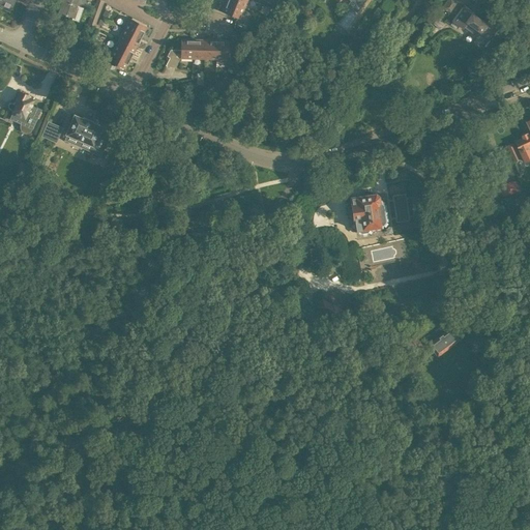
[(0,0),(0,6),(8,10),(13,0),(0,0)]
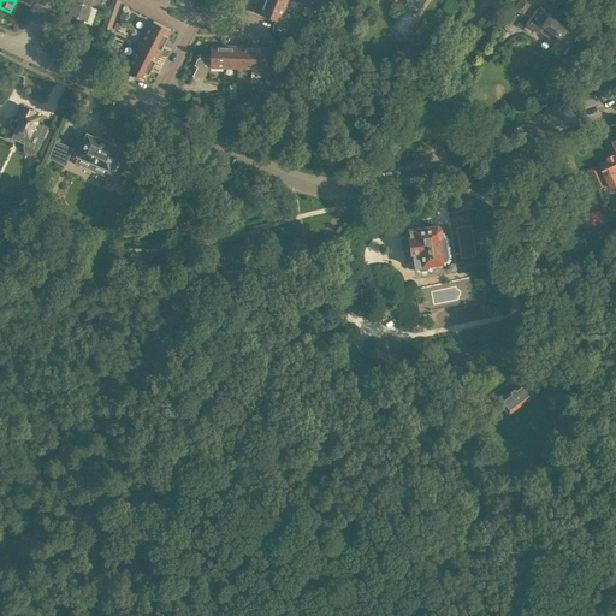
[(89,7),(73,0),(69,16),(83,21),(84,22),(83,22),(90,24),(96,9),(89,7)]
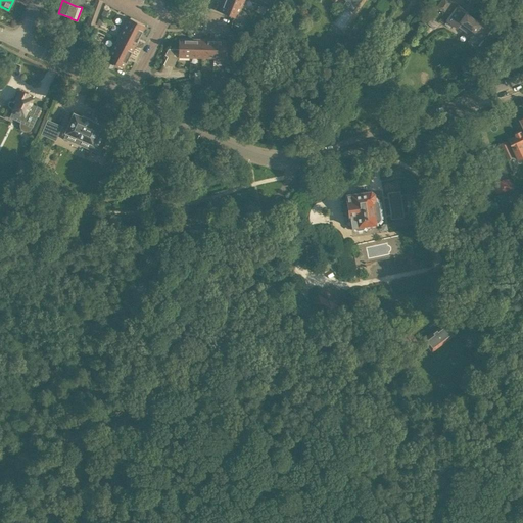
[(98,13),(100,5),(102,2),(102,1),(98,0),(95,0),(95,3),(92,11),(98,13)]
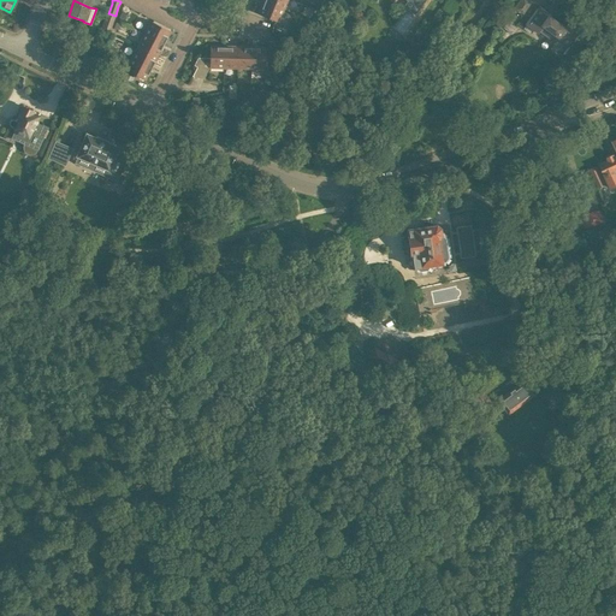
[(522,0),(516,10),(523,15),(532,4),(526,0),(522,0)]
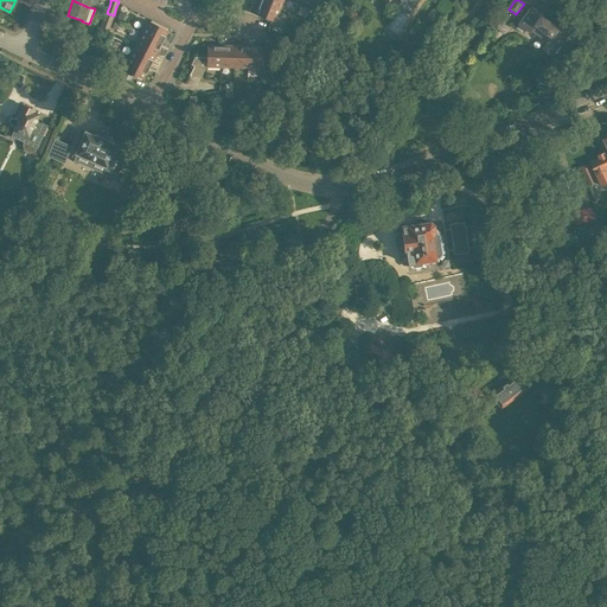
[(280,10),(260,1),(254,14),(274,23),(280,10)]
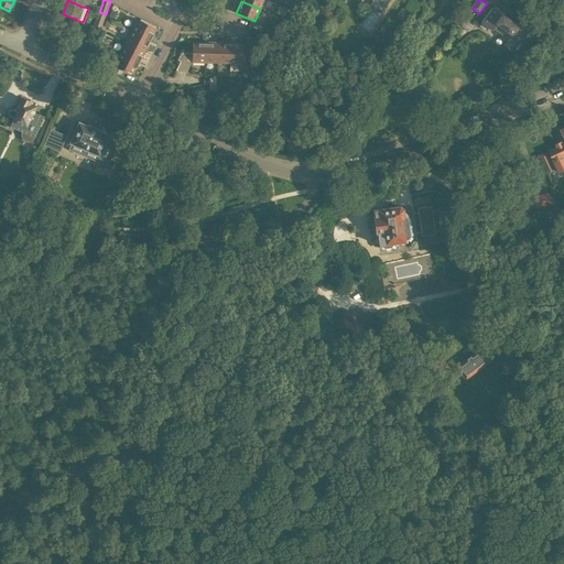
[(495,6),(483,22),(480,26),(487,31),(489,28),(494,31),(496,28),(510,38),(511,35),(521,42),(532,26),(517,15),(512,21),(505,15),(507,13),(495,6)]
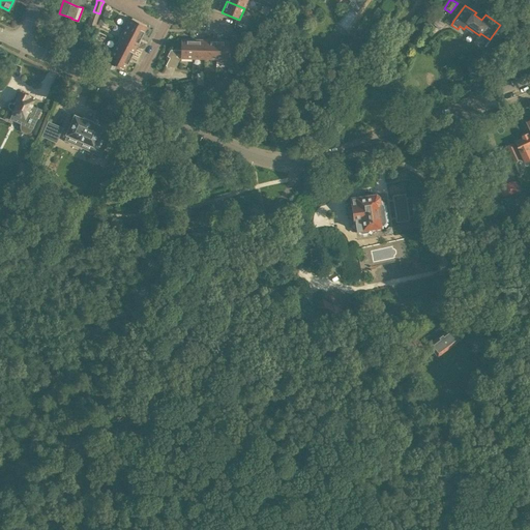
[(99,13),(93,11),(90,19),(96,21),(99,13)]
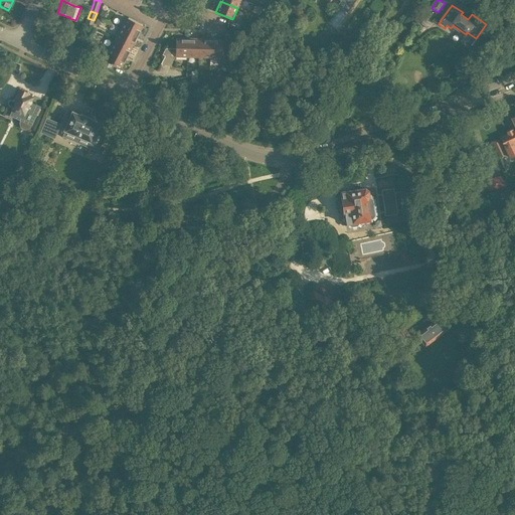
[(126,17),(120,28),(137,36),(142,26),(126,17)]
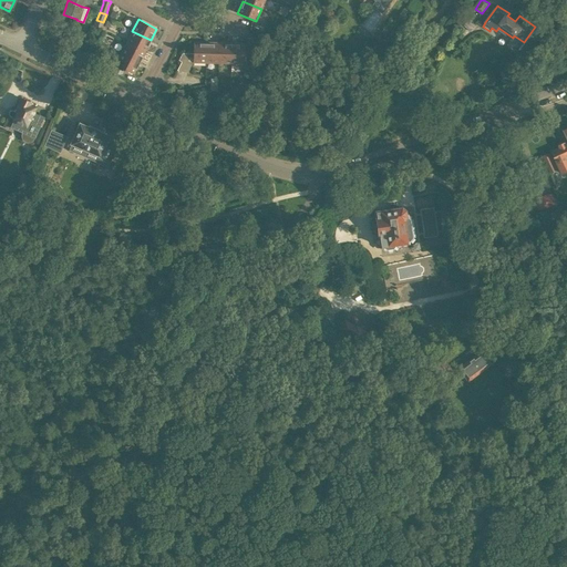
[(132,31),(126,42),(145,51),(151,40),(132,31)]
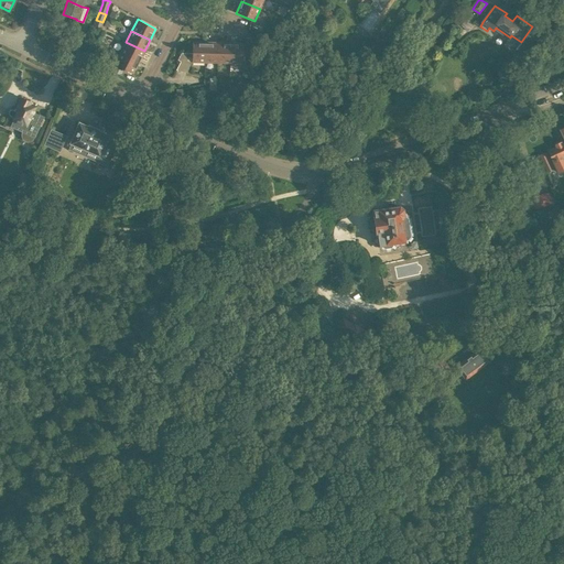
[(126,42),(120,53),(138,63),(144,51),(126,42)]
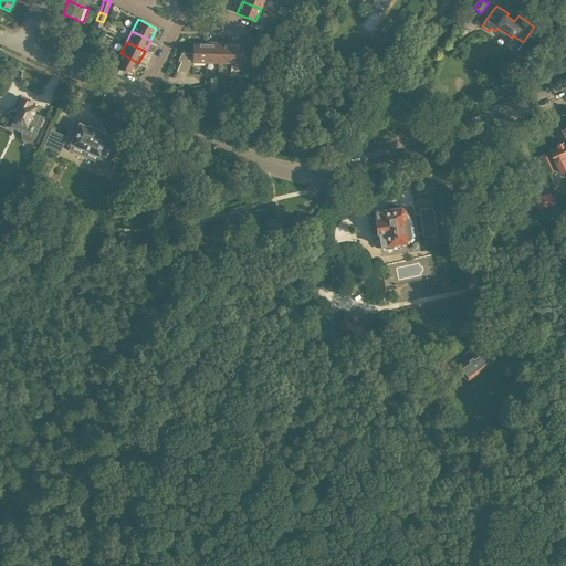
[(205,63),(206,42),(192,42),(192,53),(181,53),(178,61),(180,62),(177,70),(187,72),(191,62),(205,63)]
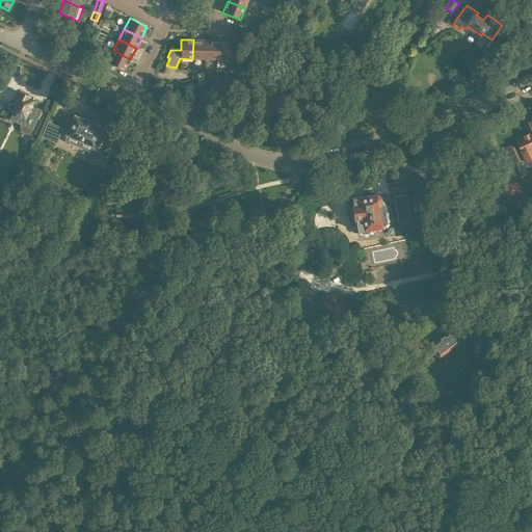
[(206,40),(193,40),(192,59),(205,59),(206,40)]
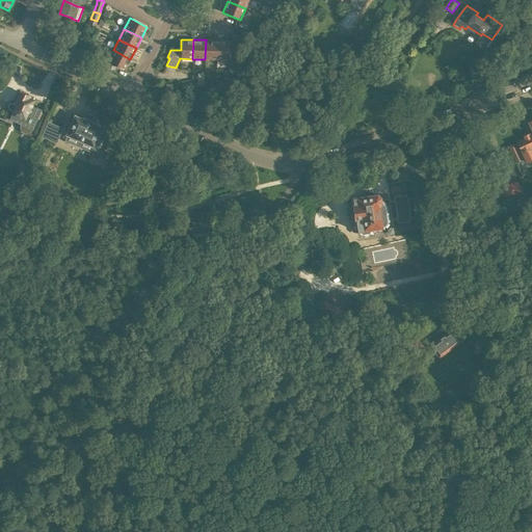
[(217,41),(206,40),(205,59),(217,59),(217,41)]
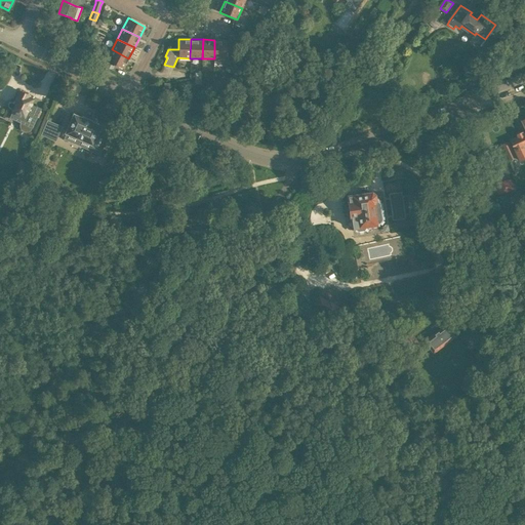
[(227,40),(214,40),(214,58),(226,59),(227,40)]
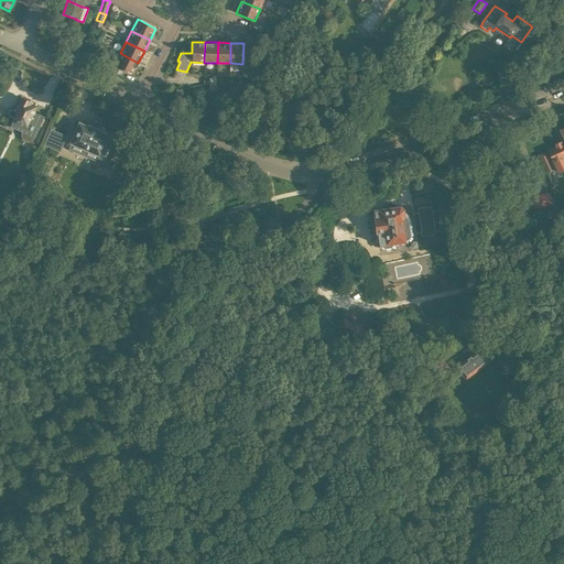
[(138,63),(120,53),(115,64),(132,74),(138,63)]
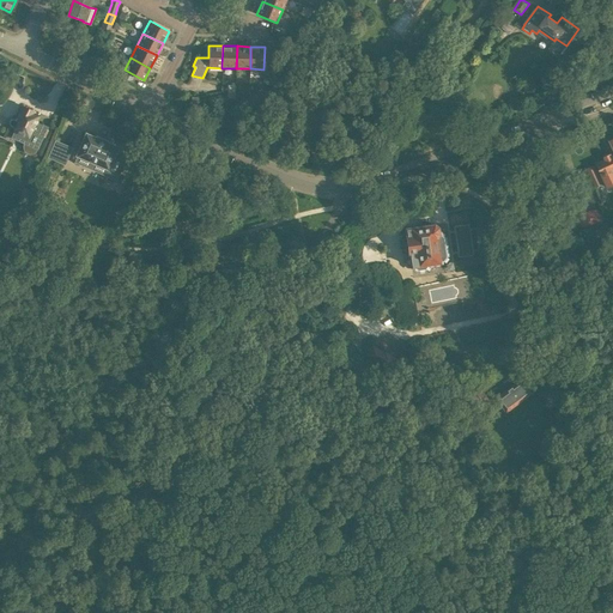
[(36,150),(47,128),(35,122),(38,116),(32,114),(32,111),(23,107),(18,119),(17,119),(16,120),(13,119),(12,119),(11,120),(10,120),(10,121),(8,122),(10,123),(10,125),(11,126),(17,128),(14,133),(26,139),(24,144),(24,145),(25,146),(25,147),(26,149),(26,150),(28,151),(29,151),(30,152),(31,152),(34,152),(35,151),(36,151),(36,150)]
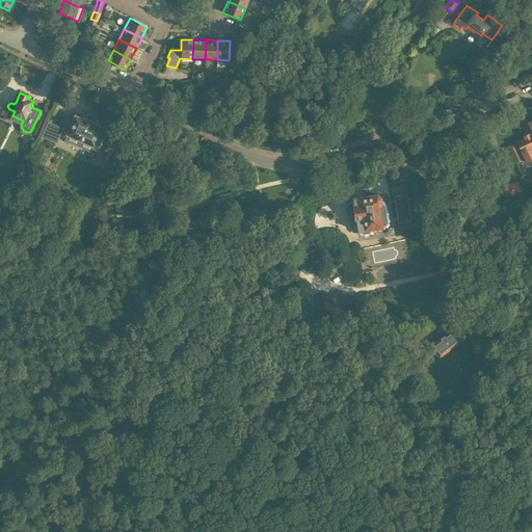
[(90,152),(101,156),(109,135),(100,131),(101,129),(102,128),(101,128),(92,124),(94,123),(92,123),(85,120),(84,118),(83,121),(76,116),(75,116),(74,117),(75,117),(68,134),(67,133),(67,134),(92,145),(90,152)]
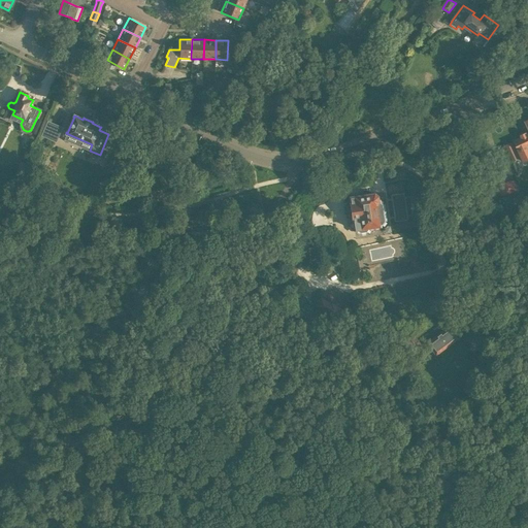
[(527,160),(527,119),(526,121),(527,126),(527,133),(527,134),(526,132),(521,134),(522,136),(514,140),(524,162),(527,160)]
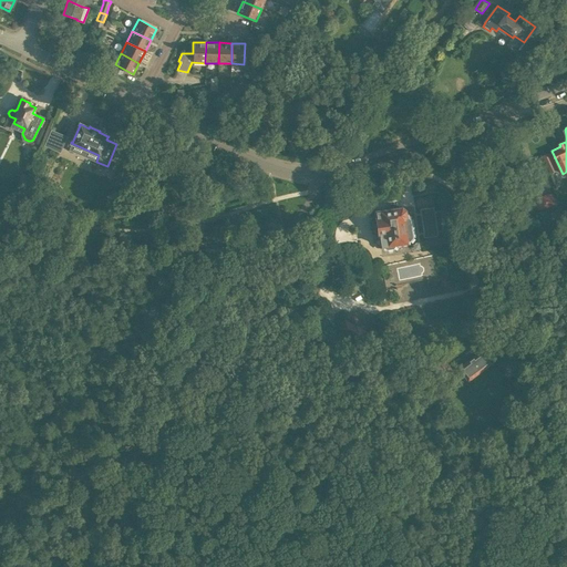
[(65,137),(51,131),(45,145),(60,152),(65,137)]
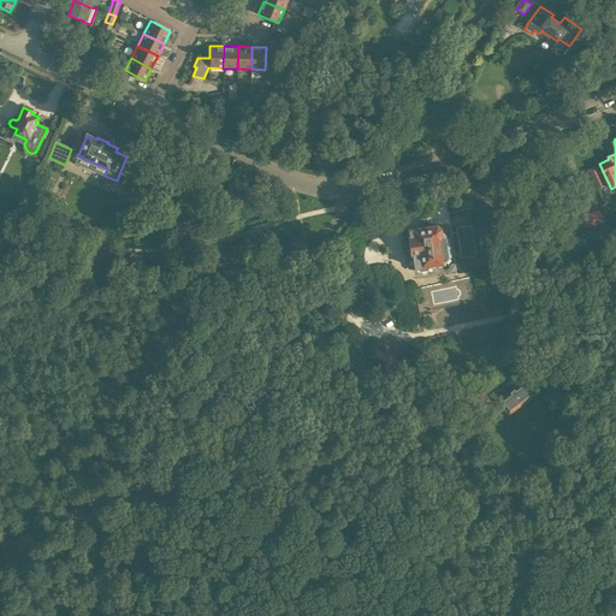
[(604,179),(597,166),(590,170),(597,183),(604,179)]
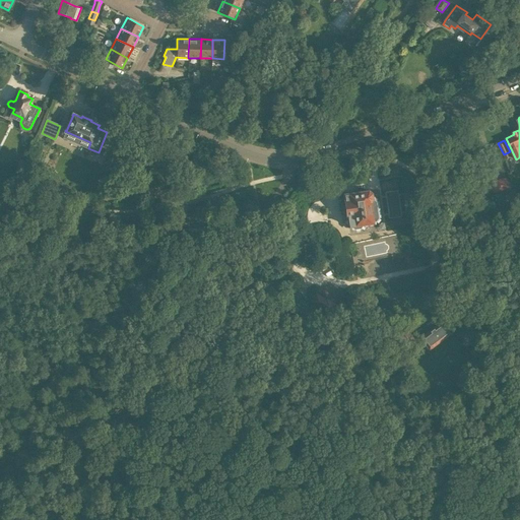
[(343,194),(348,225),(372,222),(372,220),(375,220),(377,217),(375,201),(372,199),(371,193),(368,191),(343,194)]
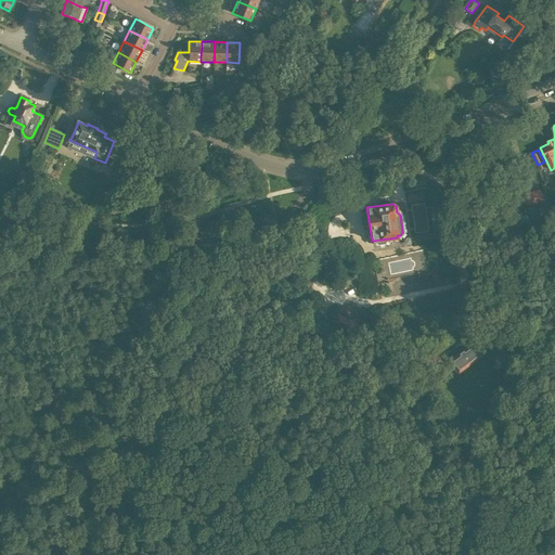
[(331,326),(351,338),(359,326),(337,313),(331,326)]
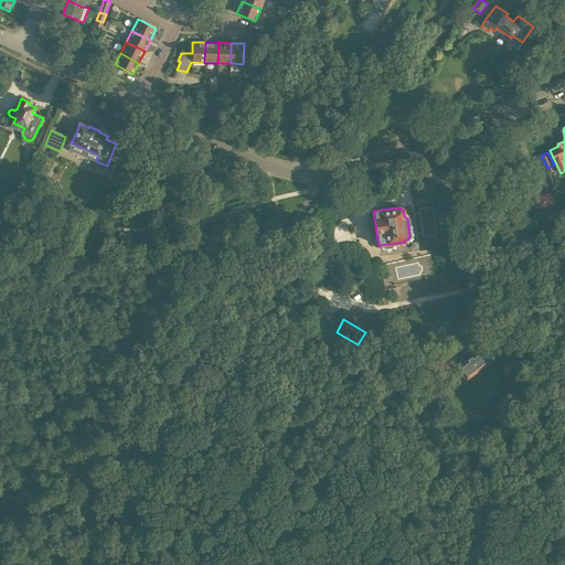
[(455,369),(466,382),(490,362),(480,349),(455,369)]
